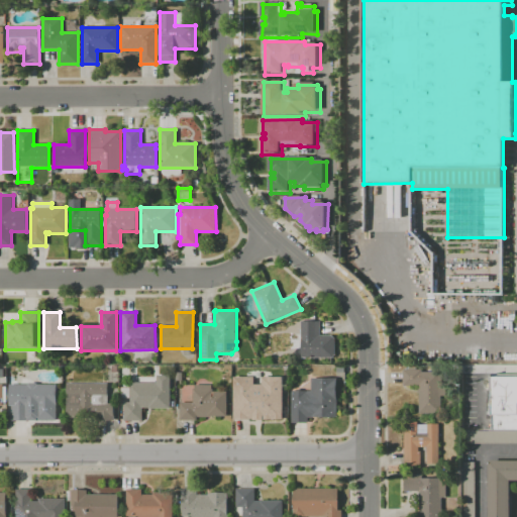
[(301,321),(320,321),(320,335),(333,335),(335,338),(335,355),(333,358),(301,358),(301,321)]
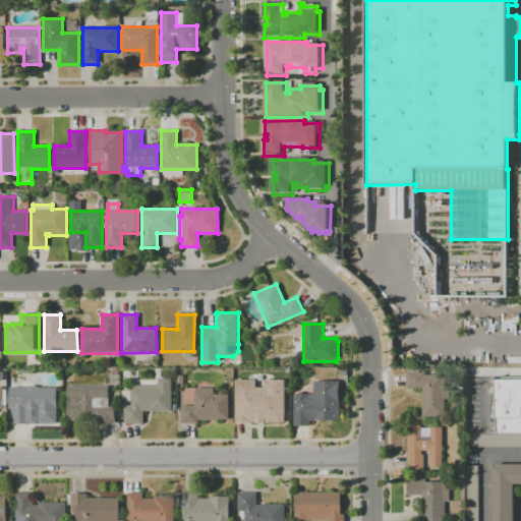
[(406,388),(406,374),(407,374),(407,372),(425,372),(425,375),(445,375),(445,377),(449,377),(449,399),(445,399),(445,417),(422,417),(422,397),(421,397),(421,389),(406,389),(406,388)]
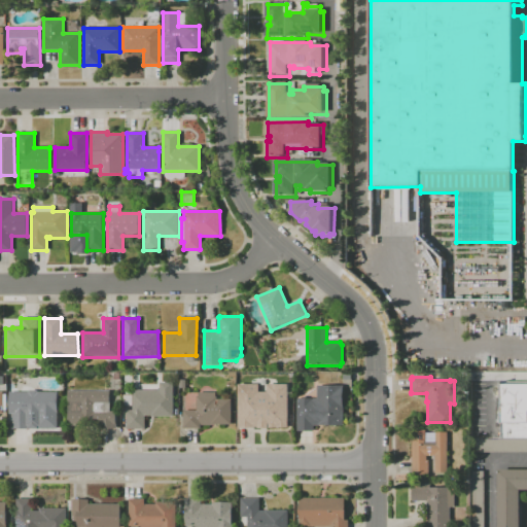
[(526,435),(501,435),(501,380),(526,380),(526,435)]
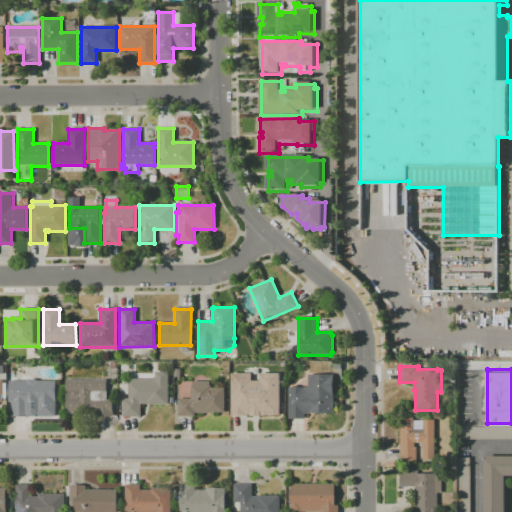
[(141,417),(122,417),(122,399),(129,399),(129,382),(130,382),(130,379),(155,379),(155,372),(168,372),(168,405),(147,405),(147,404),(141,404),(141,417)]
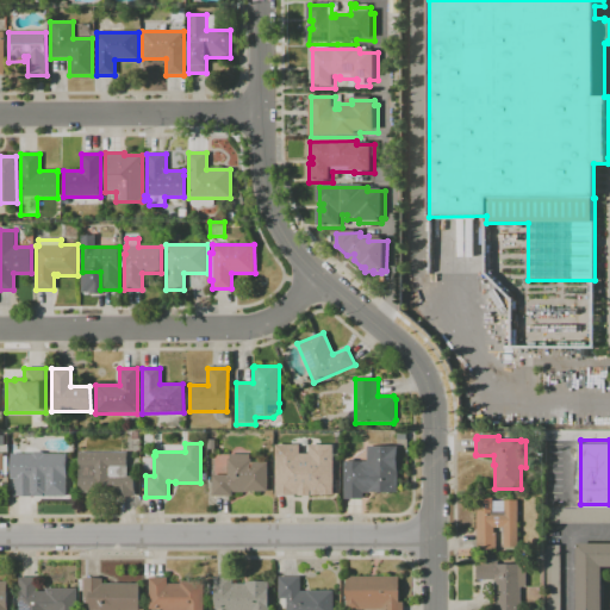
[(362,499),(344,499),(343,462),(367,461),(367,447),(397,447),(397,493),(362,493),(362,499)]
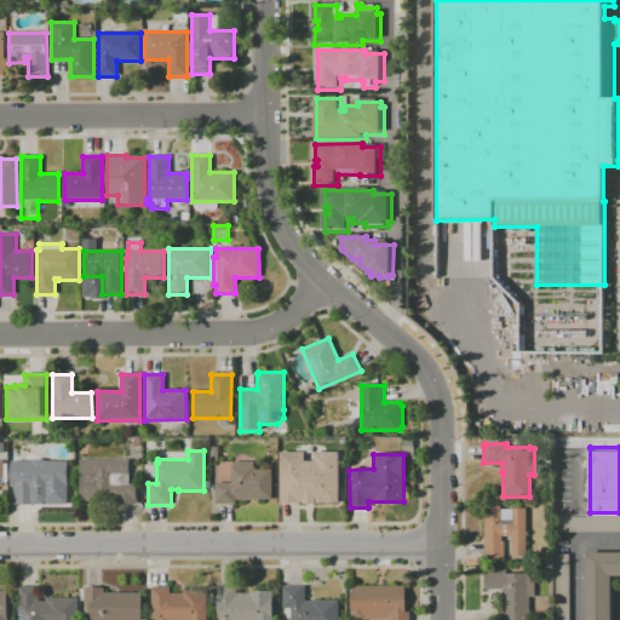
[(130,460),(130,484),(137,484),(138,505),(114,505),(114,501),(80,501),(80,460),(130,460)]
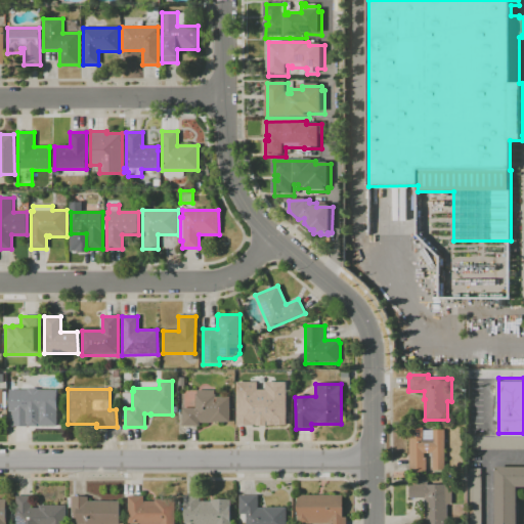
[(31,427),(10,427),(10,409),(17,408),(17,391),(57,390),(58,413),(31,413),(31,427)]
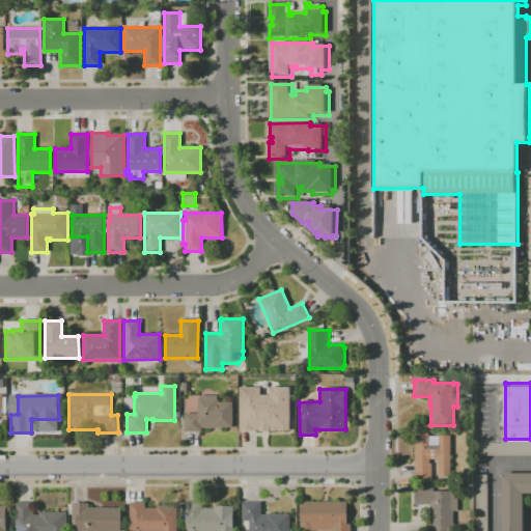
[(185,432),(185,414),(198,414),(198,400),(199,400),(199,395),(217,395),(217,400),(219,400),(219,402),(232,402),(232,428),(215,428),(201,429),(201,432),(185,432)]
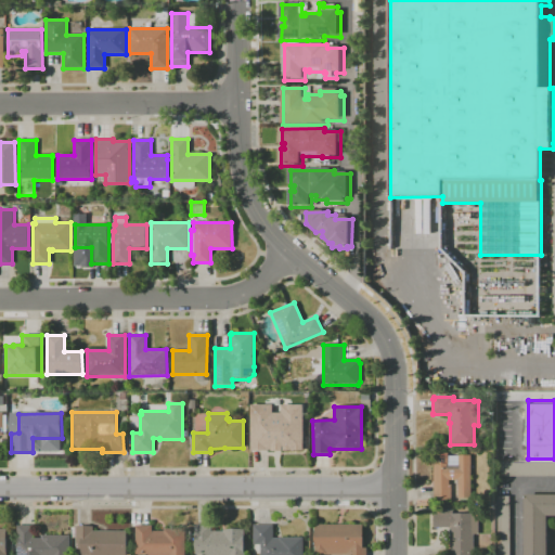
[(269,452),(252,452),(252,434),(260,434),(260,414),(304,414),(304,437),(269,437),(269,452)]
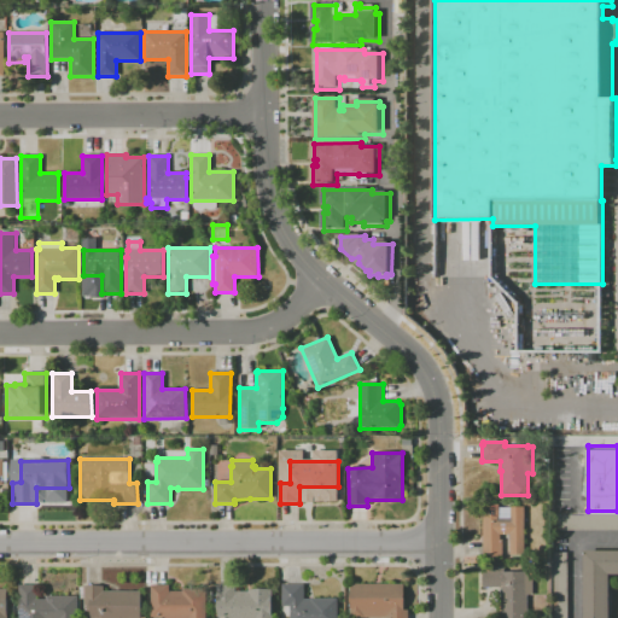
[(511,507),(524,507),(525,555),(511,555),(511,535),(500,535),(500,540),(502,540),(502,558),(483,559),(482,505),(500,505),(500,508),(511,508),(511,507)]
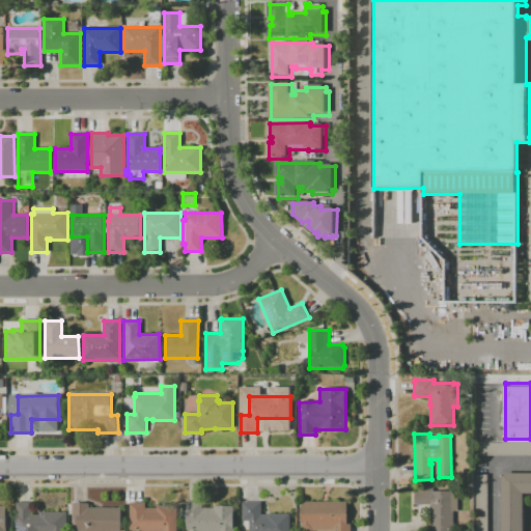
[(530,456),(479,456),(479,443),(530,443),(530,456)]
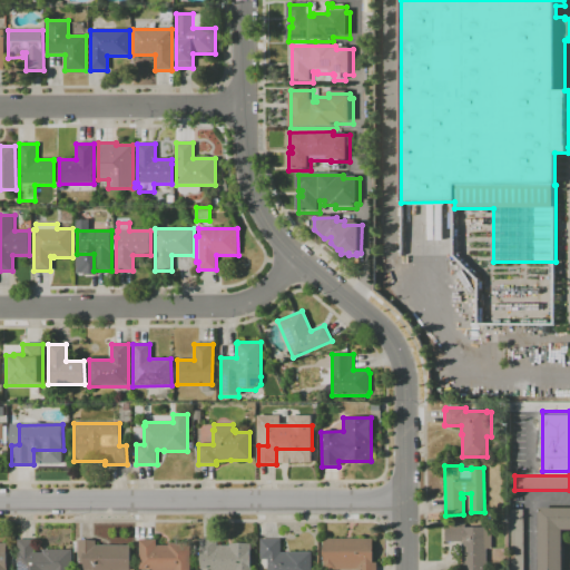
[(569,531),(562,531),(562,569),(538,569),(538,508),(569,508),(569,531)]
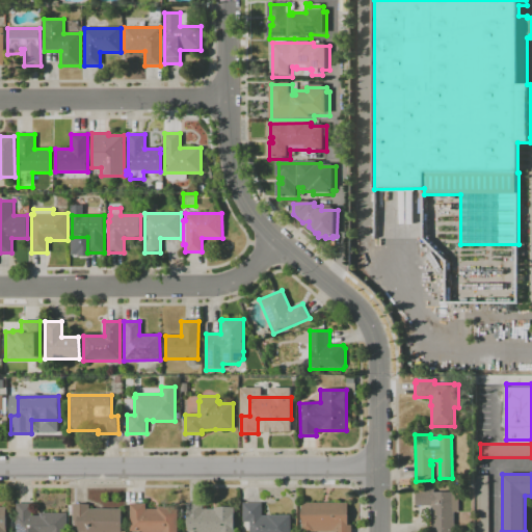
[(476,531),(476,476),(488,476),(488,531),(476,531)]
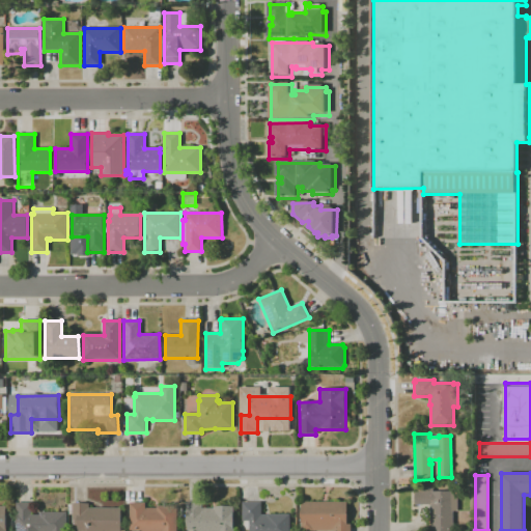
[(415,505),(415,488),(434,488),(434,492),(458,492),(458,510),(453,510),(453,530),(430,530),(430,505),(415,505)]
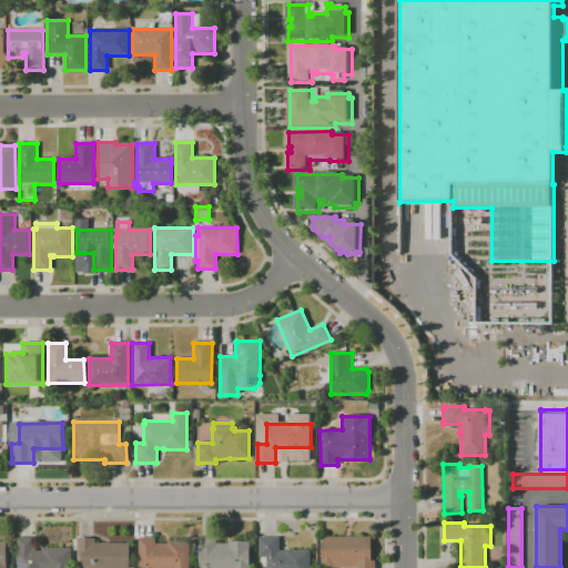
[(259,537),(280,537),(280,550),(310,551),(310,567),(266,567),(260,567),(260,558),(259,558),(259,537)]
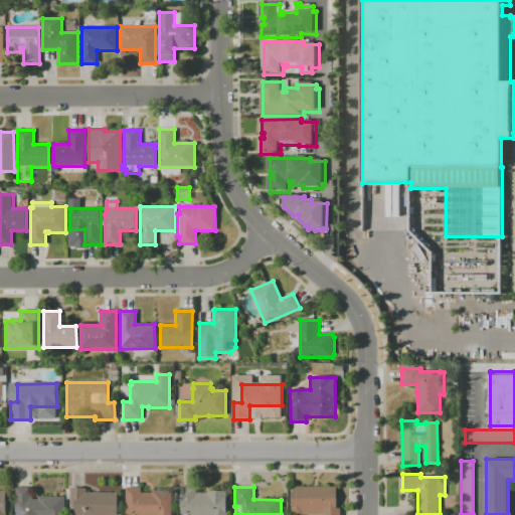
[(293,514),(293,488),(336,487),(337,509),(340,509),(340,514),(293,514)]
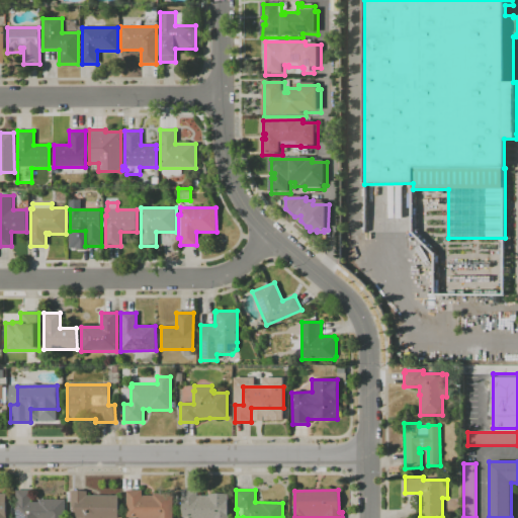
[(15,517),(15,491),(30,491),(30,503),(38,503),(38,500),(65,500),(65,517),(15,517)]
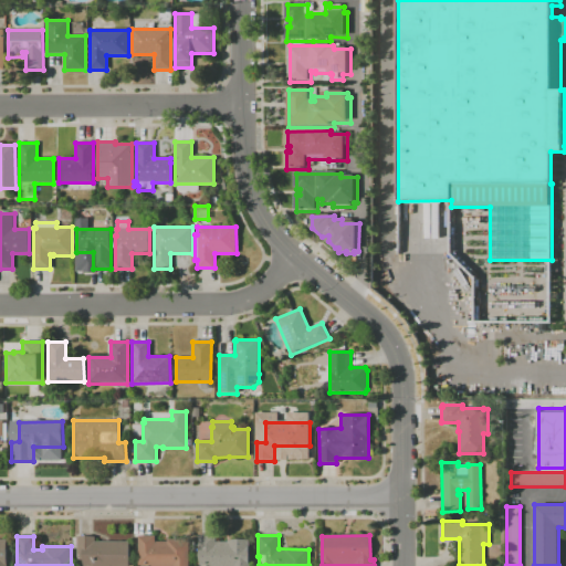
[(138,565),(138,536),(155,536),(155,542),(167,542),(167,541),(189,540),(189,565),(138,565)]
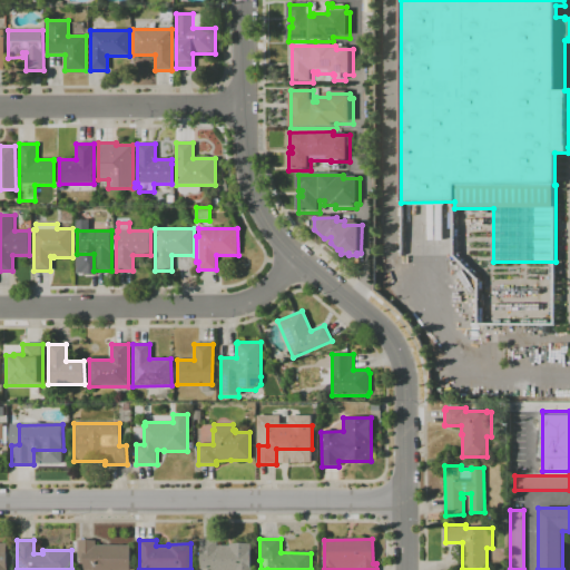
[(200,569),(199,540),(216,540),(217,547),(228,547),(228,544),(251,544),(251,550),(251,569),(200,569)]
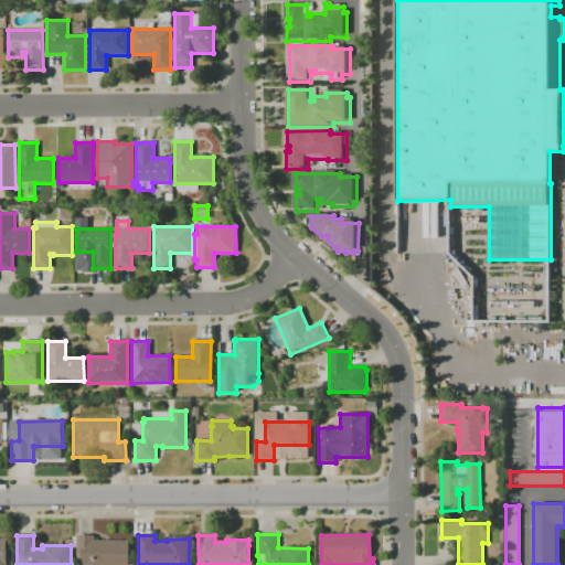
[(76,536),(94,536),(94,541),(129,541),(129,564),(82,564),(82,558),(76,558),(76,536)]
